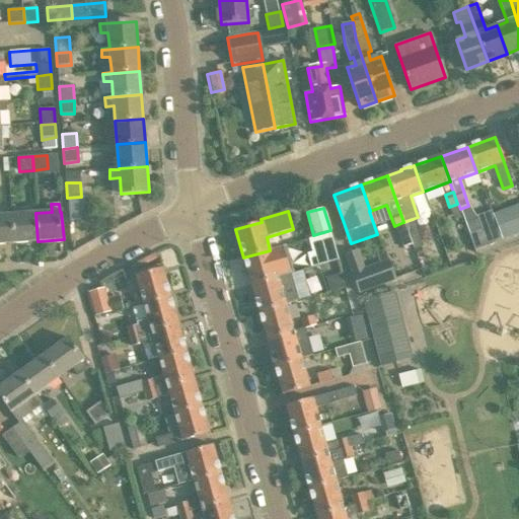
[(35,213),(12,215),(14,243),(38,241),(35,213)]
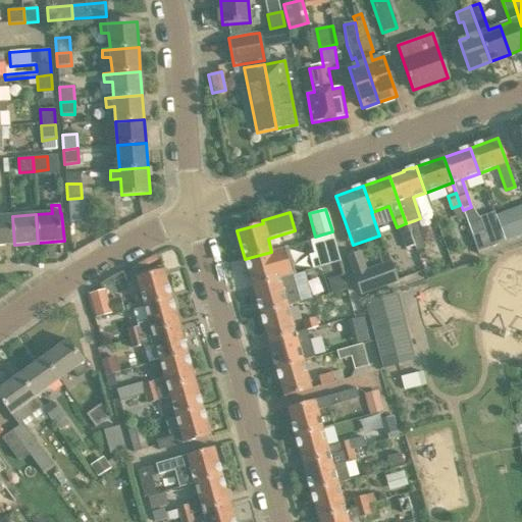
[(521,214),(505,221),(510,238),(511,238),(521,233),(521,214)]
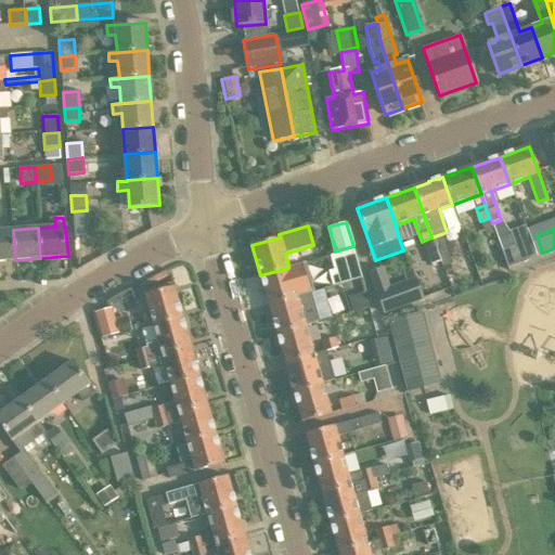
[(13,230),(0,231),(0,261),(15,260),(13,230)]
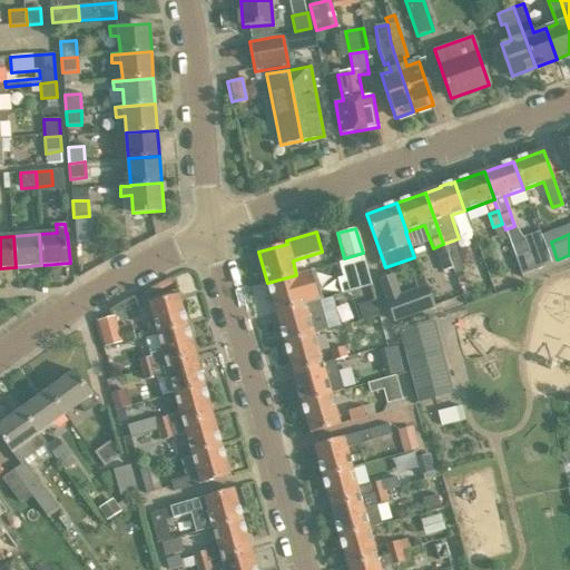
[(453,241),(443,244),(452,269),(454,274),(464,271),(453,241)]
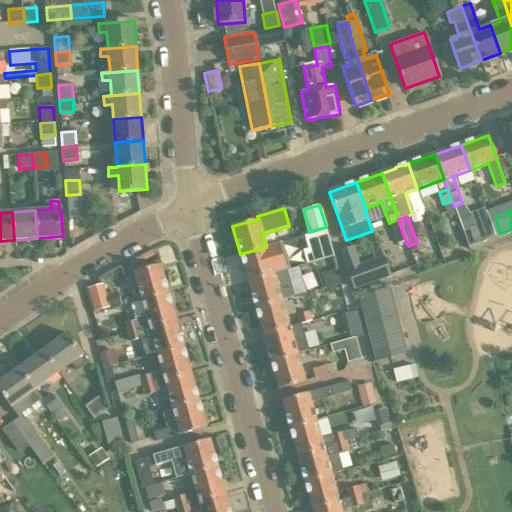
[(474,227),(470,216),(459,220),(468,247),(484,241),(487,232),(485,224),(474,227)]
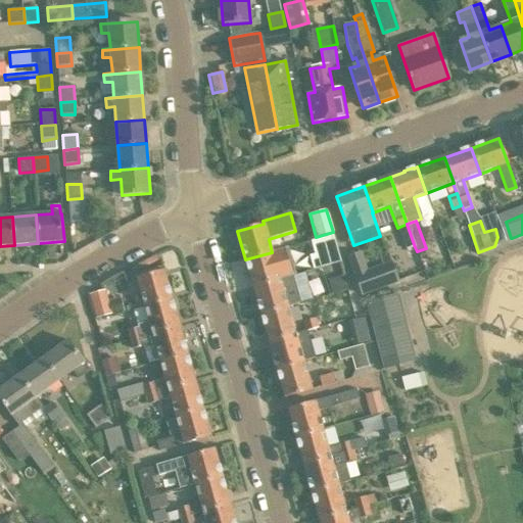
[(272,252),(245,259),(253,287),(280,280),(290,277),(296,275),(288,247),(272,252)]
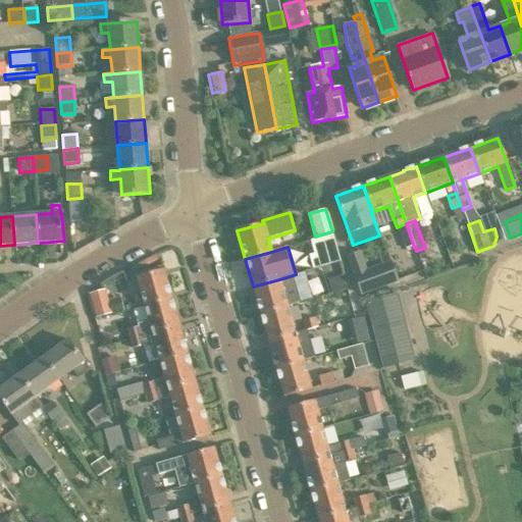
[(329,251),(309,257),(312,269),(332,263),(329,251)]
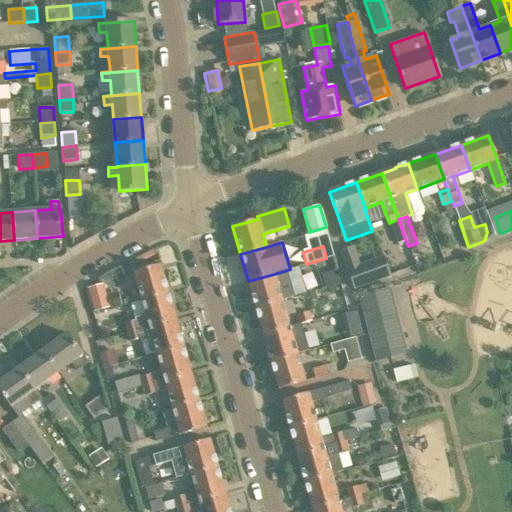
[(347,269),(354,289),(390,276),(383,256),(347,269)]
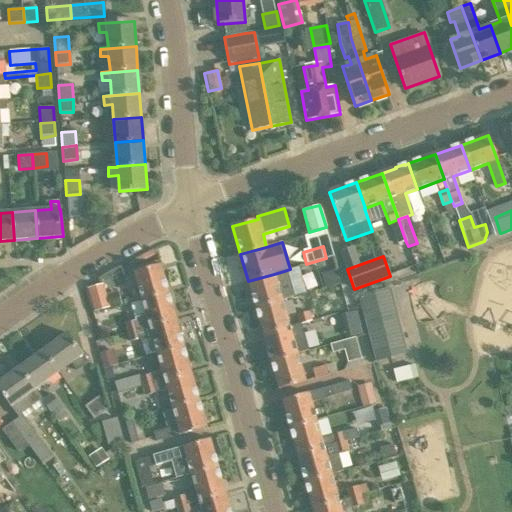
[(141,300),(167,292),(160,264),(133,272),(141,300)]
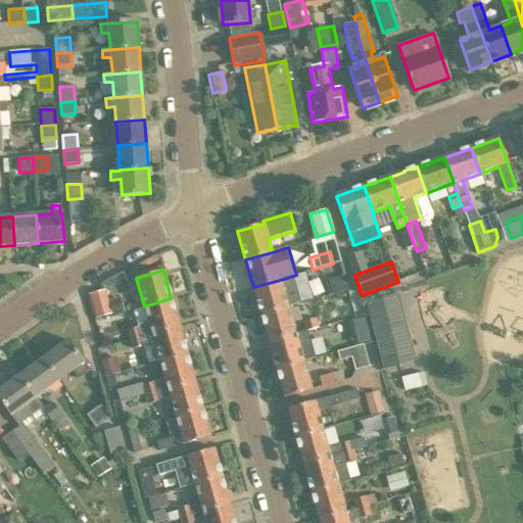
[(346,273),(332,279),(338,293),(352,287),(346,273)]
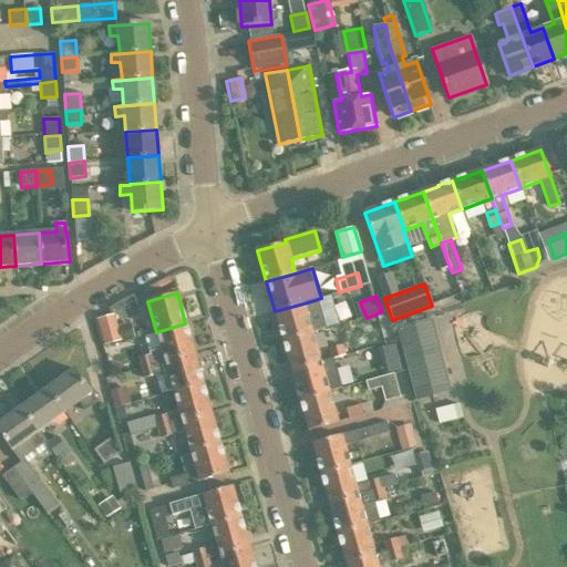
[(303,303),(275,311),(284,341),(312,332),(303,303)]
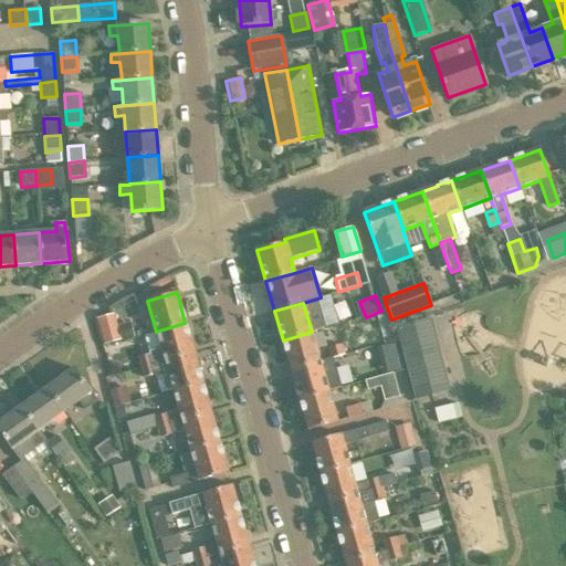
[(96,318),(103,346),(135,336),(130,323),(118,326),(114,313),(96,318)]
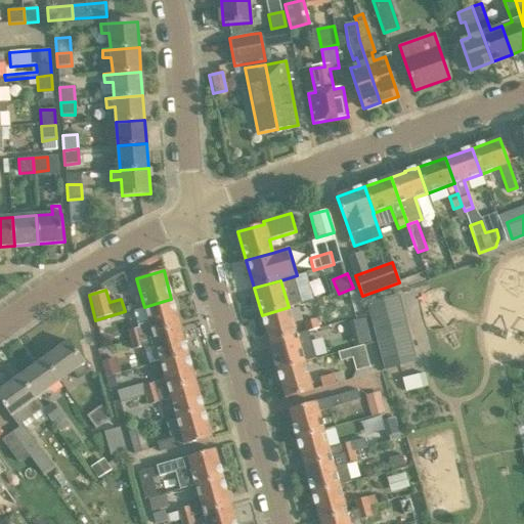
[(398,297),(368,304),(385,369),(415,361),(398,297)]
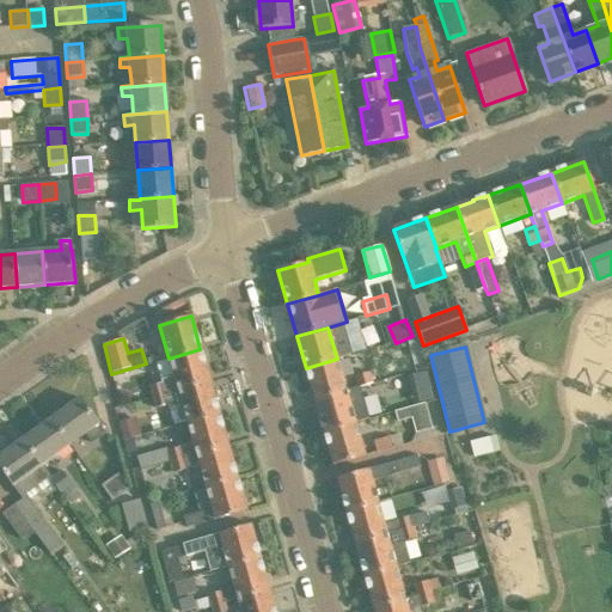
[(147,387),(151,398),(209,381),(200,349),(169,359),(173,375),(160,380),(161,384),(147,387)]
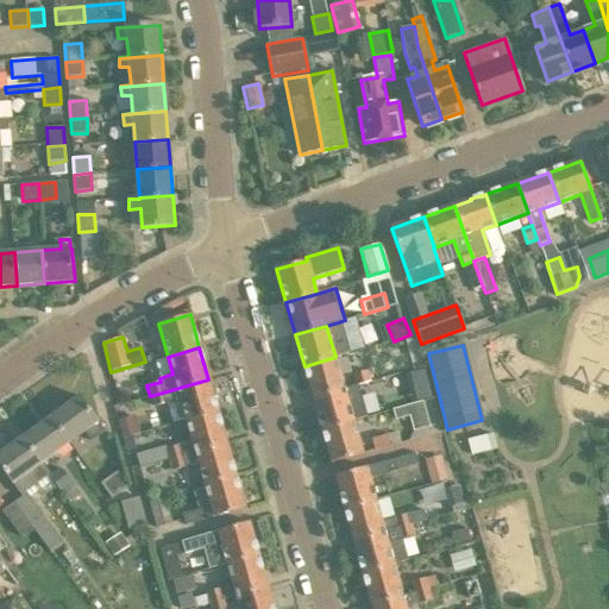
[(336,357),(305,366),(313,399),(371,382),(368,371),(341,380),(336,357)]
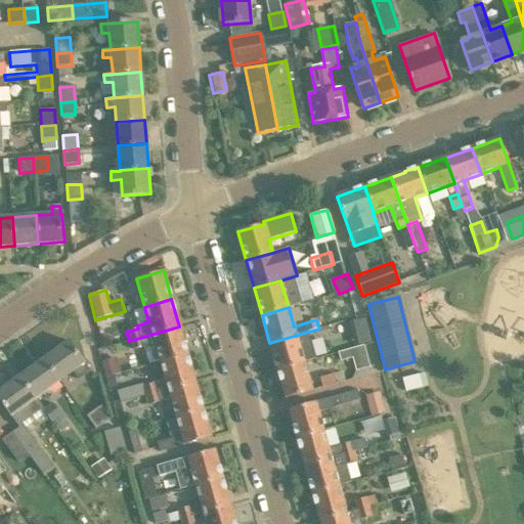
[(352,321),(357,341),(372,337),(366,317),(352,321)]
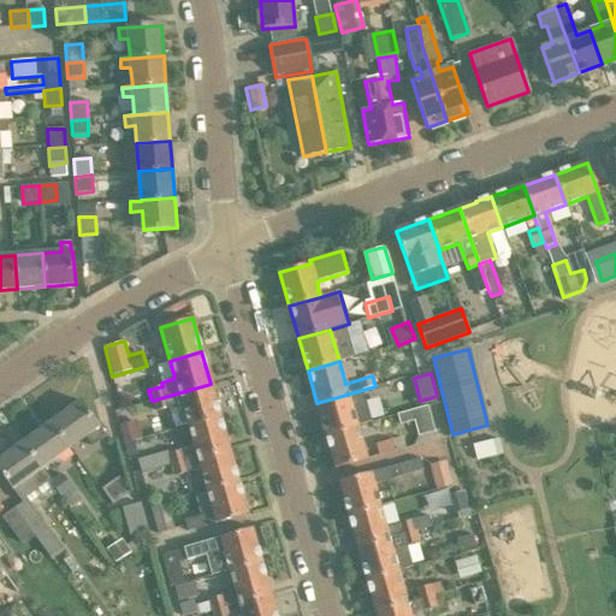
[(188,425),(220,416),(211,384),(152,401),(155,412),(169,408),(169,409),(183,406),(188,425)]
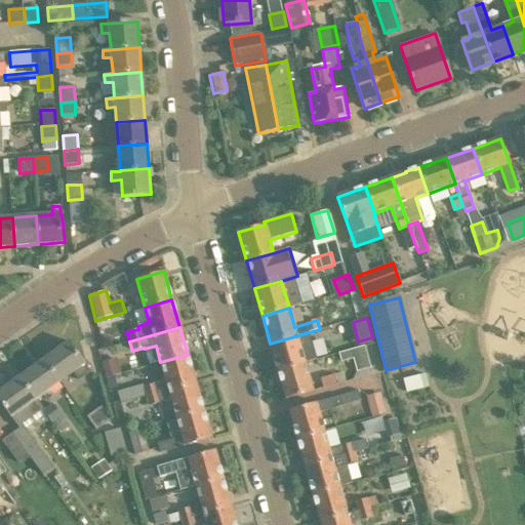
[(320,329),(270,344),(278,371),(305,363),(299,345),(322,337),(320,329)]
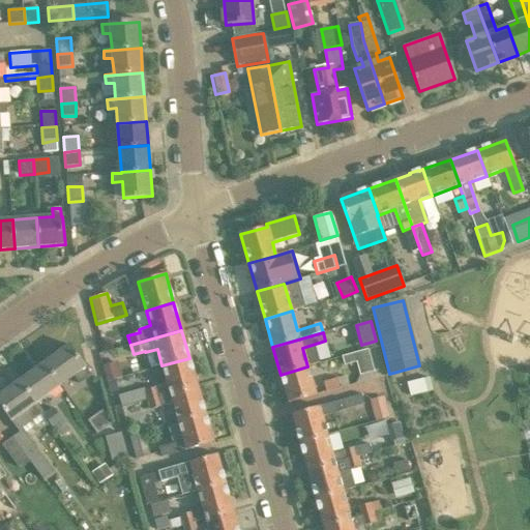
[(69,346),(42,364),(59,386),(74,376),(80,384),(91,376),(69,346)]
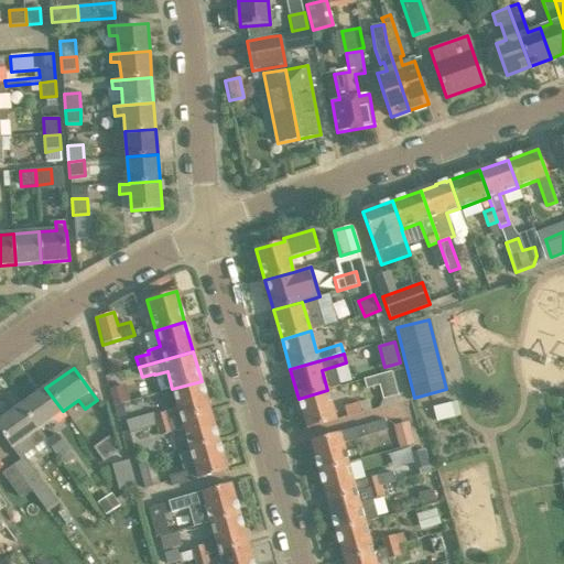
[(364,380),(366,389),(379,386),(382,400),(398,396),(391,371),(364,380)]
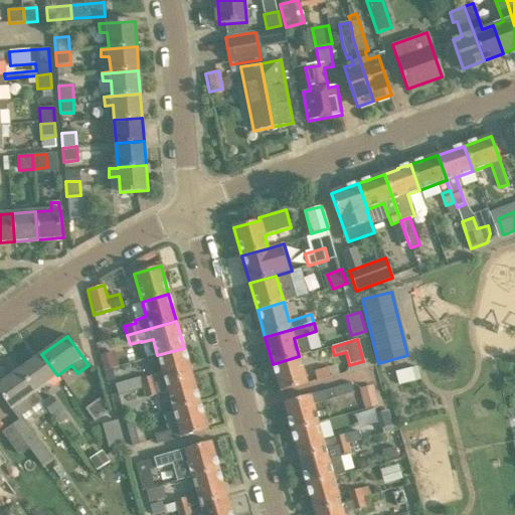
[(163,373),(140,379),(142,389),(191,375),(187,360),(188,360),(186,351),(185,352),(184,348),(157,355),(163,373)]
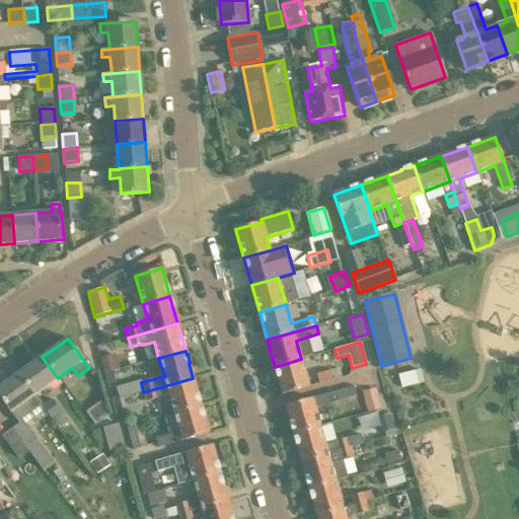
[(103,357),(108,372),(123,367),(119,352),(103,357)]
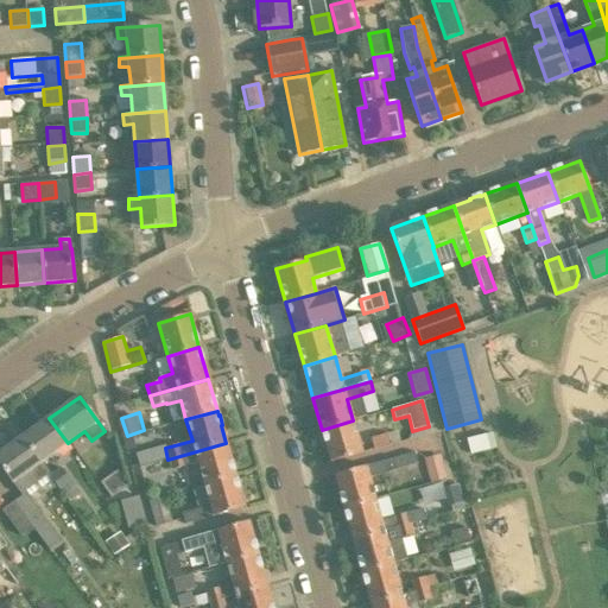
[(49,418),(20,439),(48,475),(50,474),(42,462),(68,443),(49,418)]
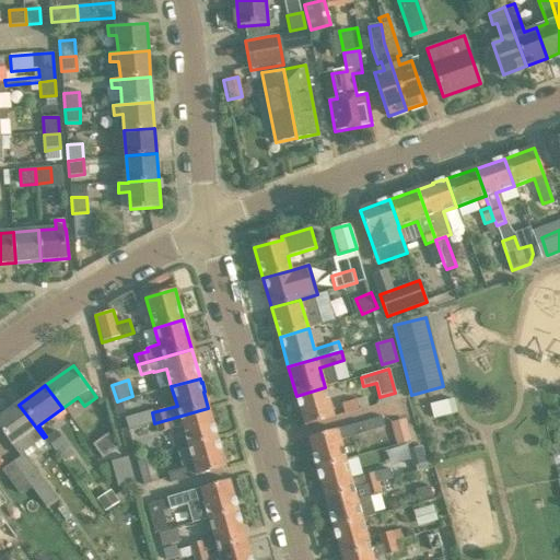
[(325,387),(296,396),(305,426),(334,418),(325,387)]
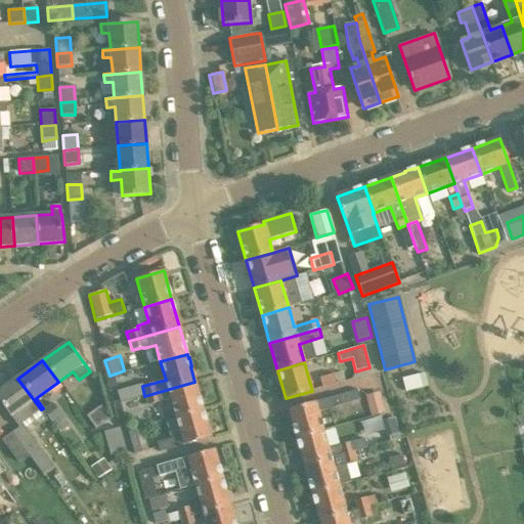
[(334,375),(319,379),(322,388),(337,385),(334,375)]
